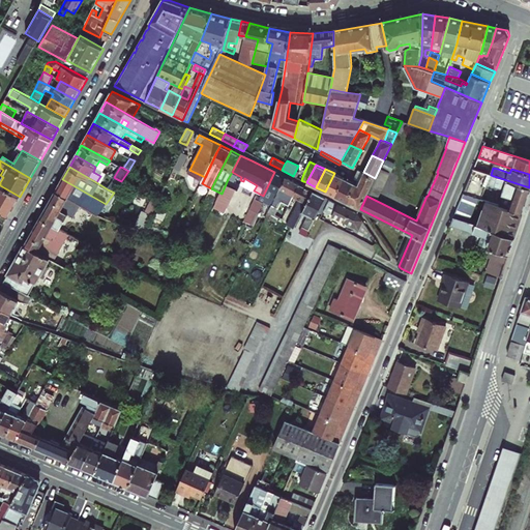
[(529,193),(529,187),(491,175),(473,169),(463,194),(476,199),(487,202),(523,213),(529,193)]
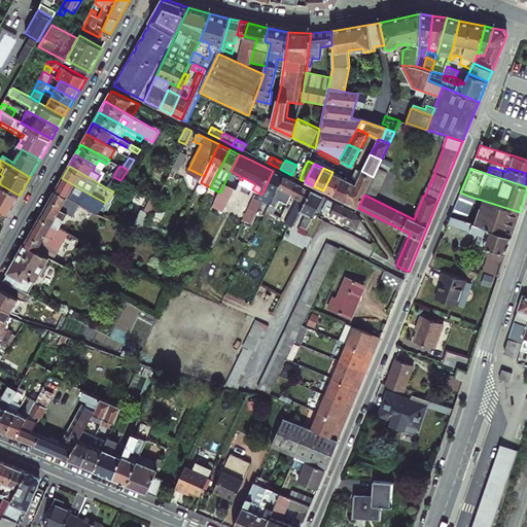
[(353,183),(353,184),(345,202),(358,208),(364,195),(370,183),(373,177),(361,171),(360,171),(356,169),(356,170),(352,178),(353,183)]
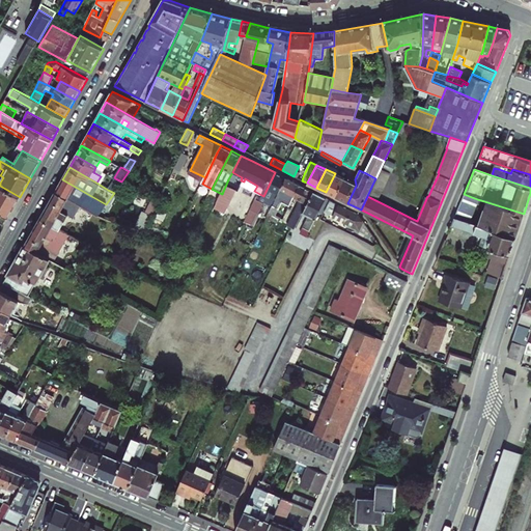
[(276,197),(286,178),(275,172),(263,196),(261,202),(263,203),(258,215),(262,216),(269,203),(272,205),(276,197)]
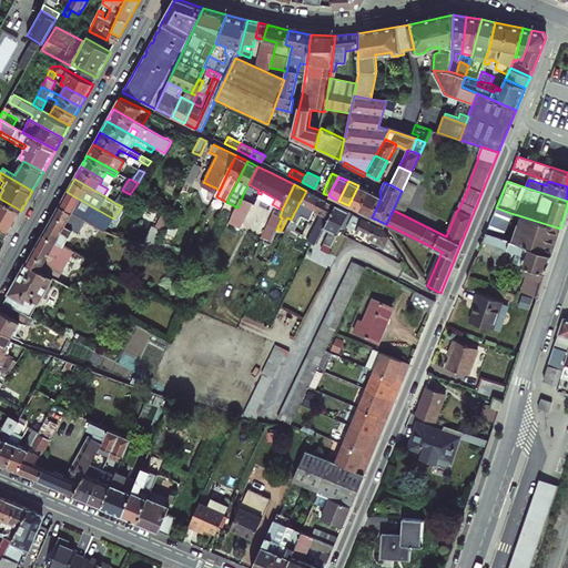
[(368,191),(358,185),(348,205),(359,211),(368,191)]
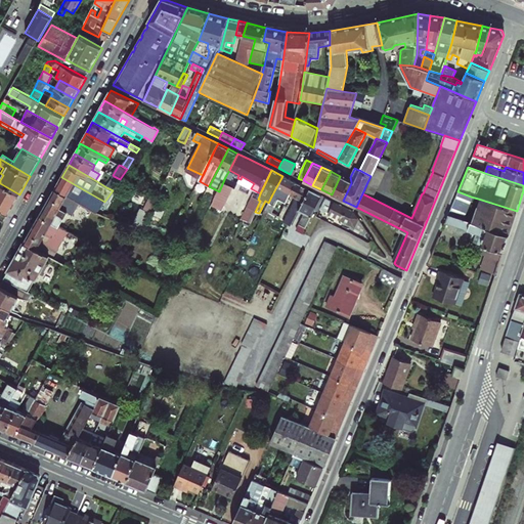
[(113,190),(120,179),(114,176),(106,187),(113,190)]
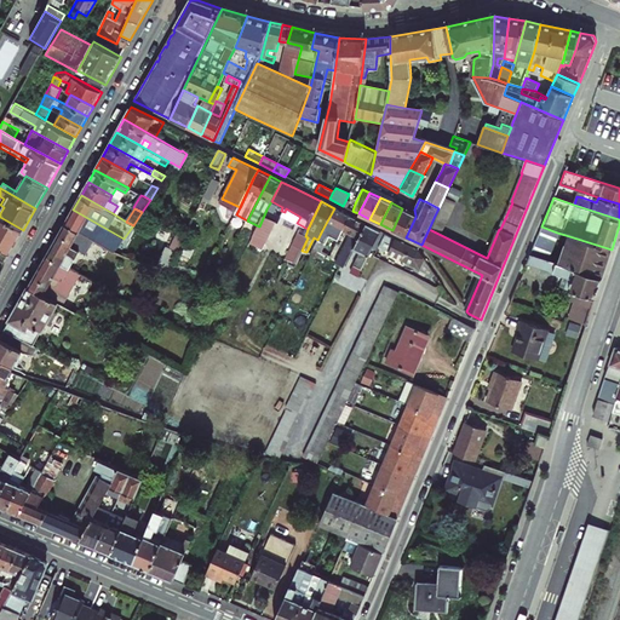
[(344,231),(351,217),(334,208),(322,230),(317,240),(326,244),(329,236),(338,241),(344,231)]
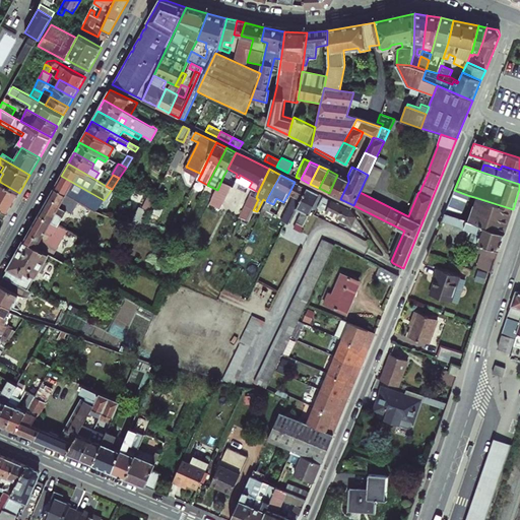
[(340,199),(348,182),(348,181),(337,175),(329,193),(340,199)]
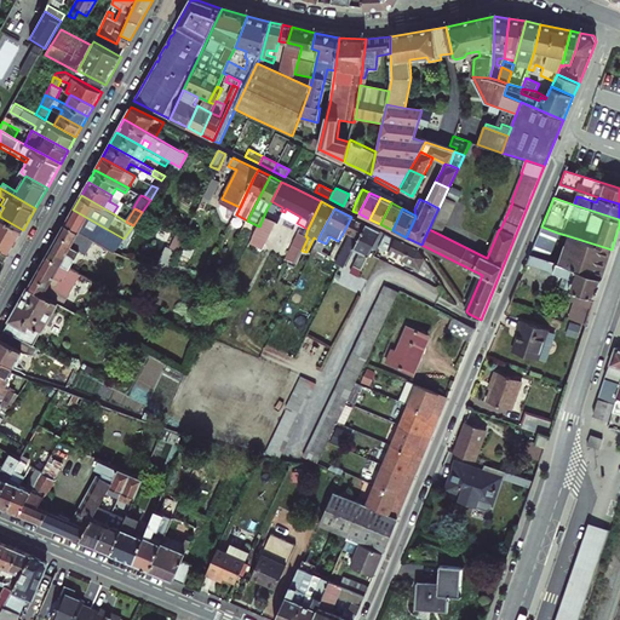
[(73,210),(65,223),(96,241),(116,252),(124,239),(73,210)]
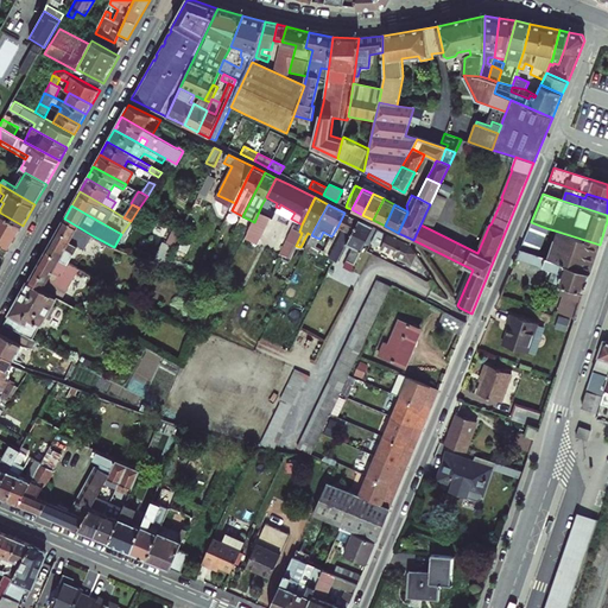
[(278,214),(261,206),(254,222),(246,238),(258,244),(271,217),(276,220),(278,214)]
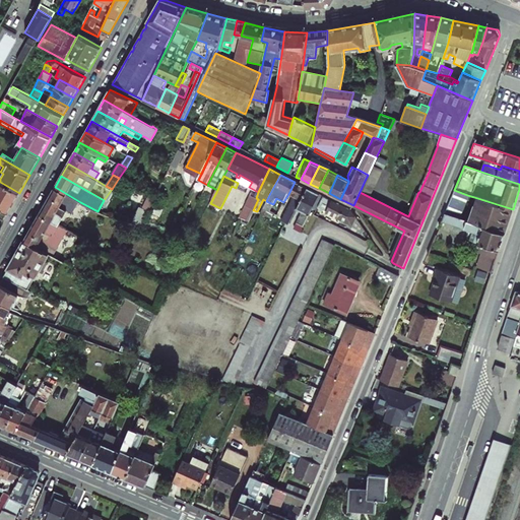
[(375,186),(365,181),(360,192),(370,197),(375,186)]
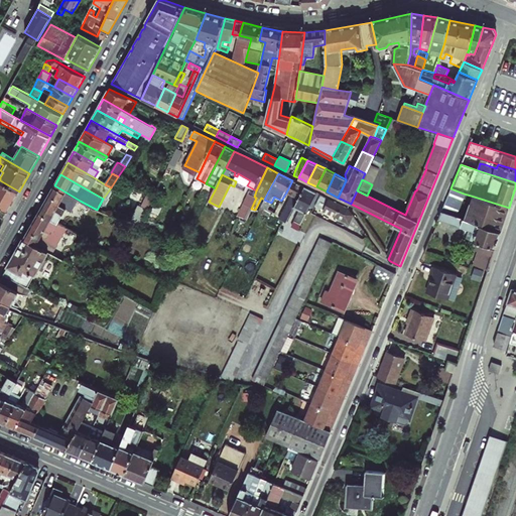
[(0,217),(3,219),(19,191),(0,180),(0,217)]
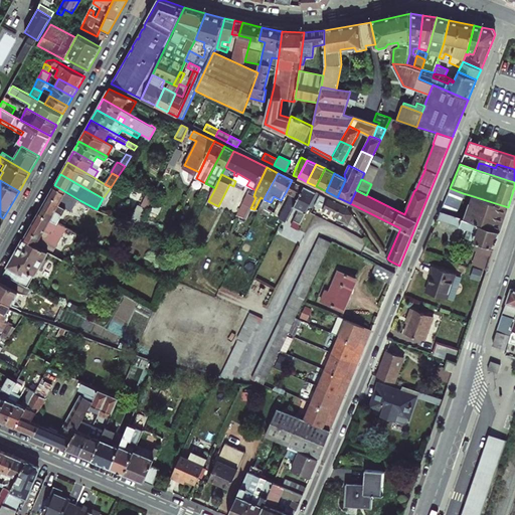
[(295,205),(305,186),(292,180),(286,192),(291,194),(280,216),(284,217),(283,220),(286,222),(295,205)]
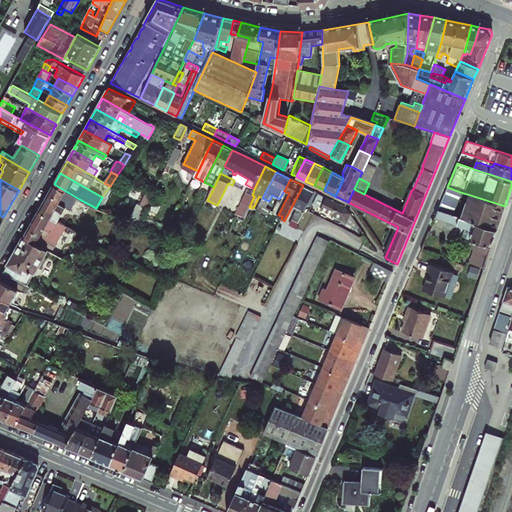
[(79,199),(54,184),(39,210),(58,221),(64,209),(71,213),(79,199)]
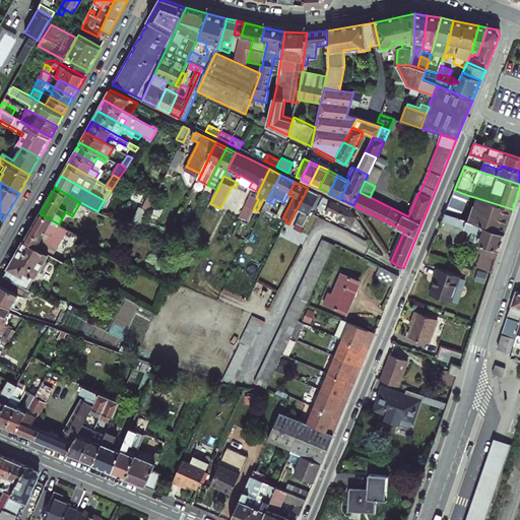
[(301,232),(320,194),(308,188),(298,207),(304,211),(295,229),(301,232)]
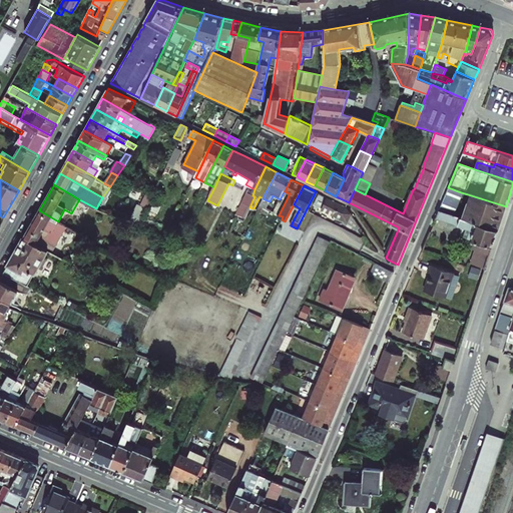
[(461,192),(448,187),(439,209),(452,214),(461,192)]
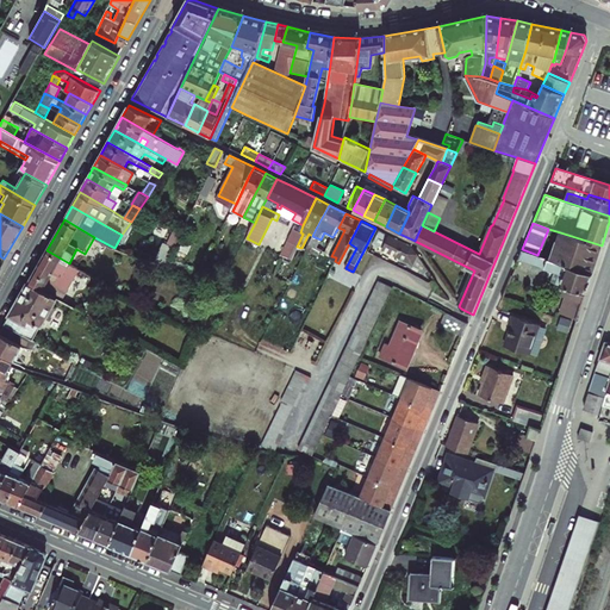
[(182,231),(175,228),(167,244),(174,247),(182,231)]
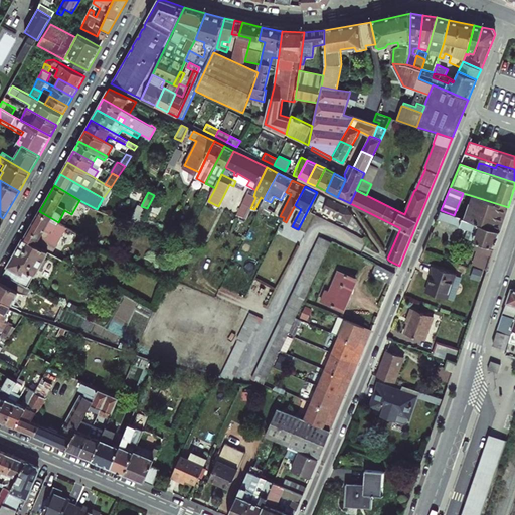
[(348,207),(320,193),(315,204),(348,220),(352,214),(348,207)]
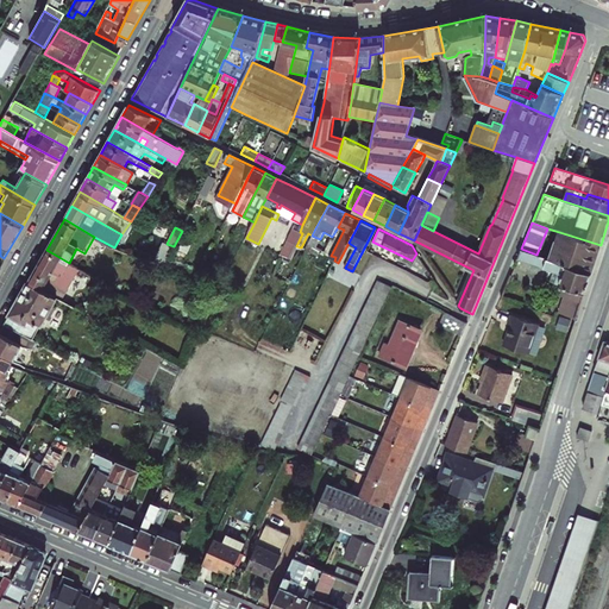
[(293,230),(287,242),(295,245),(296,246),(302,233),(300,232),(293,230)]
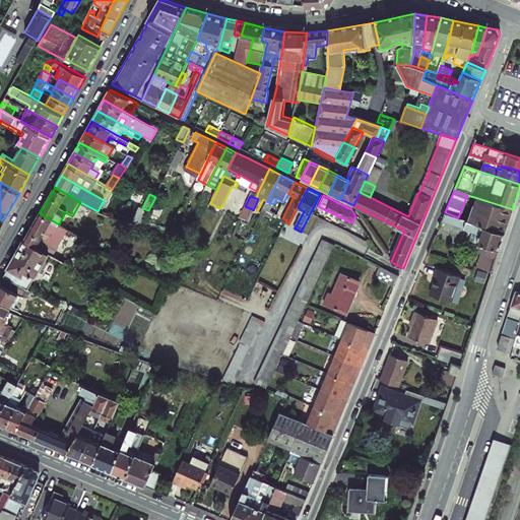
[(477,198),(469,221),(506,233),(513,209),(477,198)]
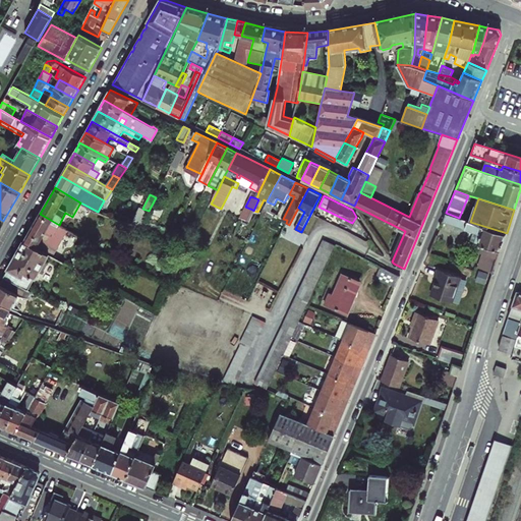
[(139,229),(149,211),(142,209),(140,208),(131,226),(139,229)]
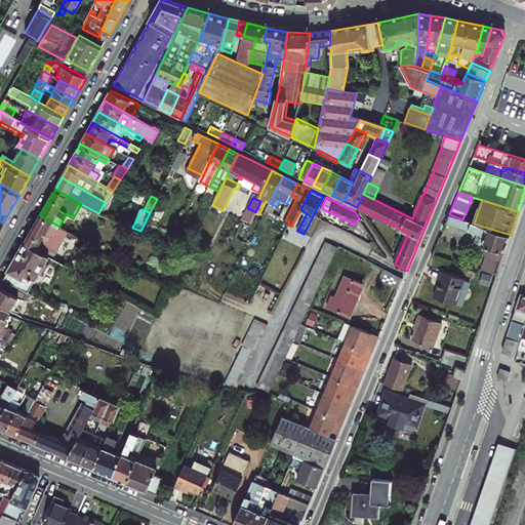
[(484,271),(497,275),(511,235),(474,224),(462,219),(449,214),(446,223),(478,234),(481,235),(478,243),(489,247),(481,270),(484,271)]
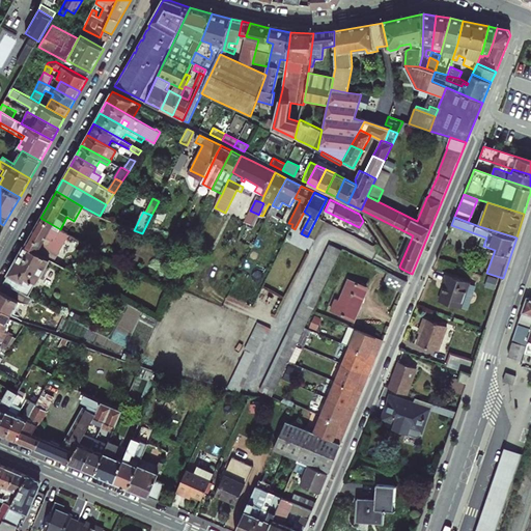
[(60,229),(40,218),(25,246),(49,259),(54,261),(68,234),(60,229)]
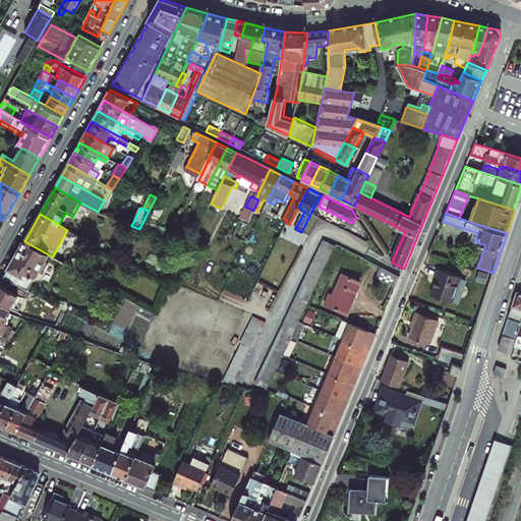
[(183,236),(173,232),(168,240),(178,244),(181,239),(183,236)]
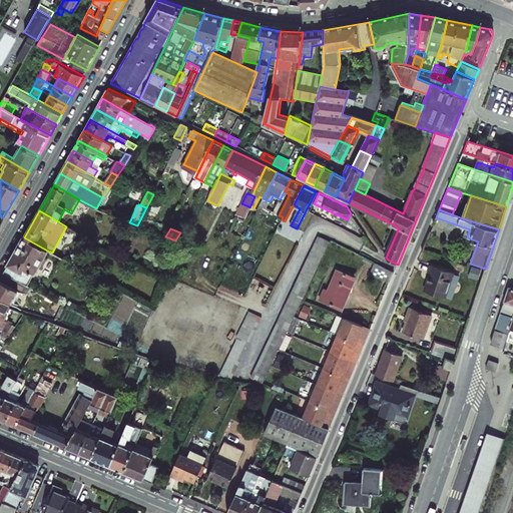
[(178,235),(175,240),(185,244),(187,239),(178,235)]
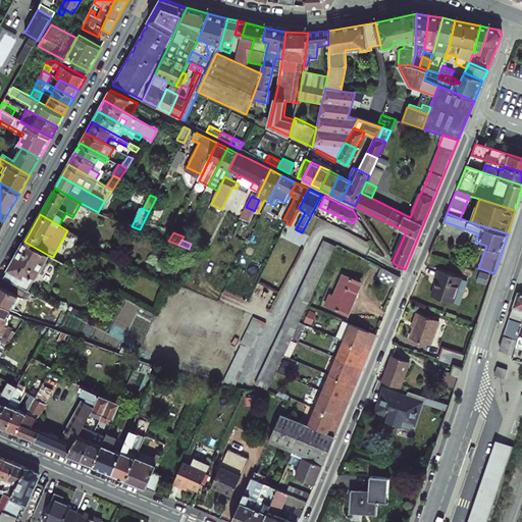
[(310,303),(321,277),(324,271),(336,247),(324,241),(297,299),(310,303)]
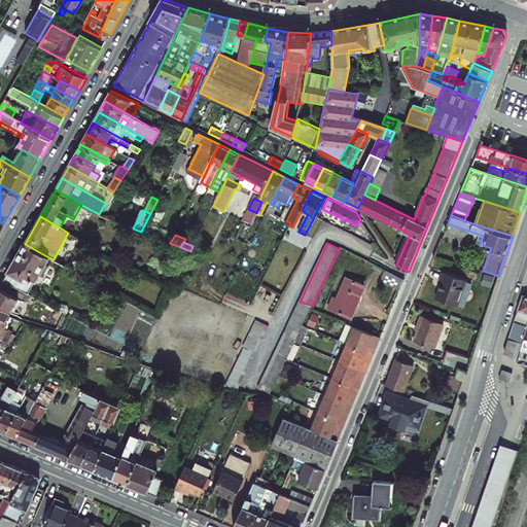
[(48,257),(25,244),(0,288),(20,299),(30,300),(32,295),(29,293),(39,274),(42,276),(48,265),(45,264),(48,257)]
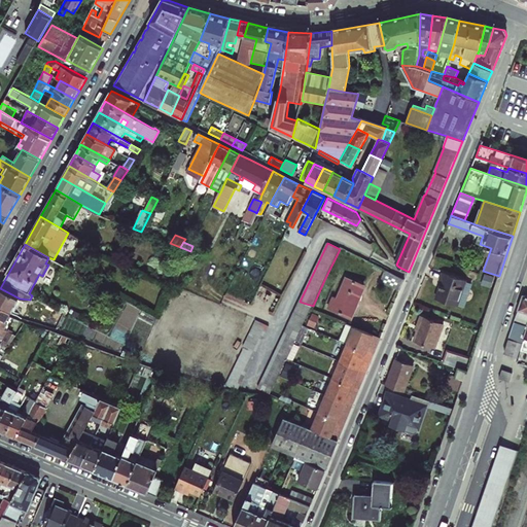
[(405,280),(385,270),(380,282),(400,290),(405,280)]
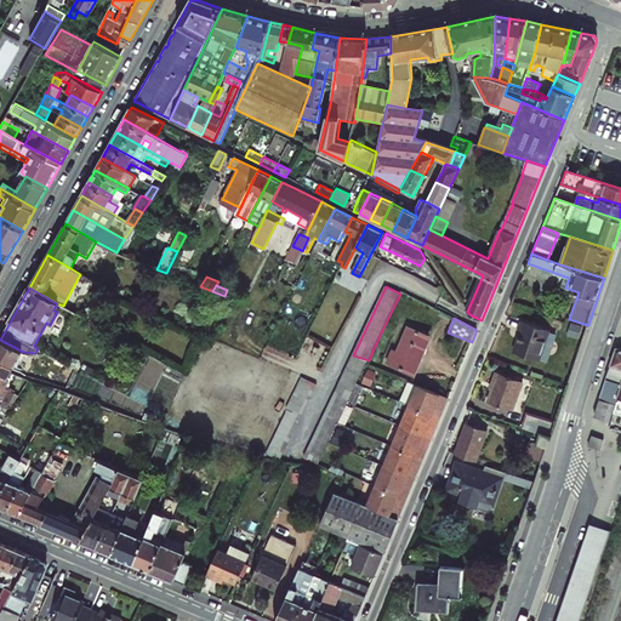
[(539,360),(548,331),(522,322),(518,331),(520,332),(514,352),(539,360)]
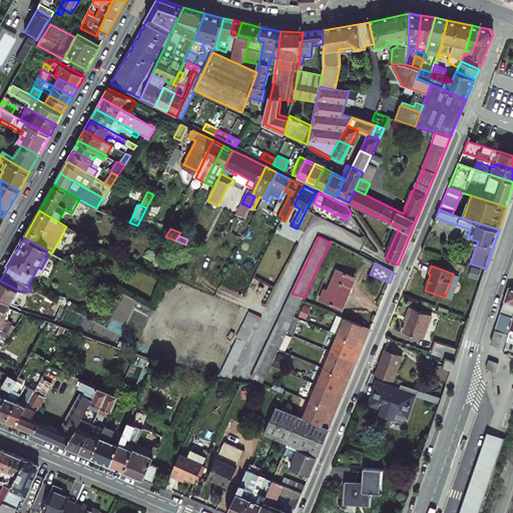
[(468,278),(481,283),(485,272),(472,268),(468,278)]
